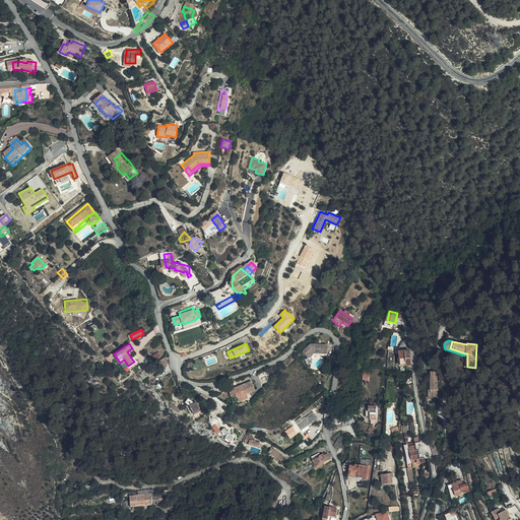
[(314,352),(327,353),(328,345),(311,344),(303,350),(309,358),(314,352)]
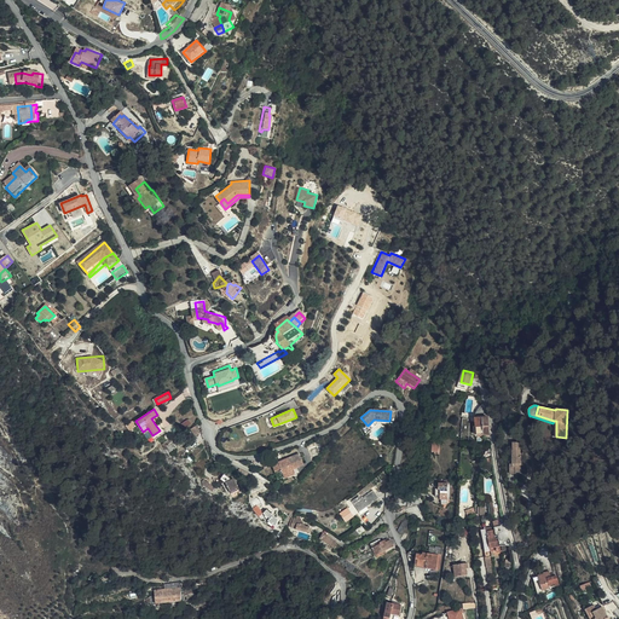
[(489,434),(487,417),(475,417),(476,435),(489,434)]
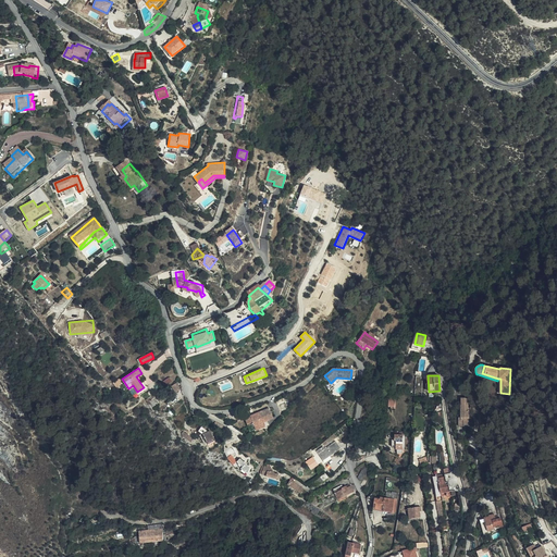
[(144,387),(137,392),(139,394),(148,388),(144,381),(140,383),(144,387)]
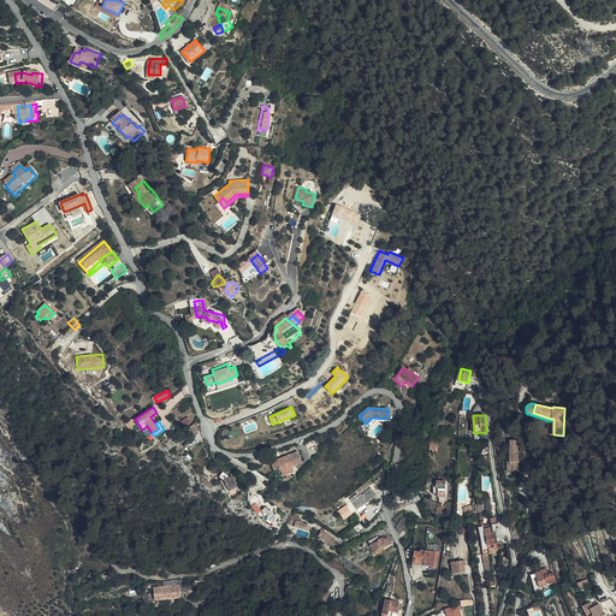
[(196,440),(202,436),(197,430),(193,434),(196,440)]
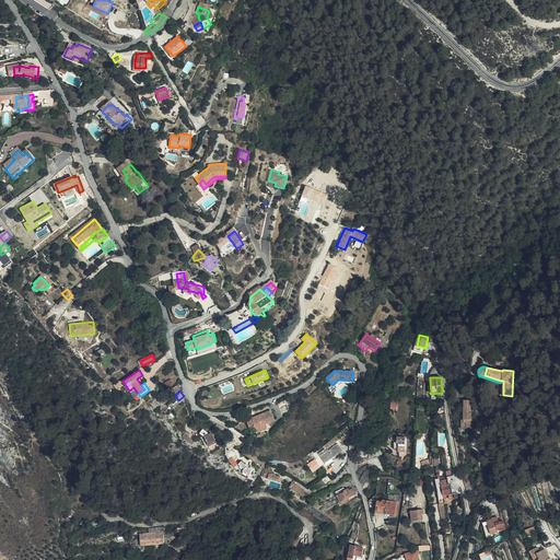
[(276,420),(271,409),(252,417),(252,418),(246,420),(248,426),(255,423),(258,432),(267,429),(265,424),(276,420)]
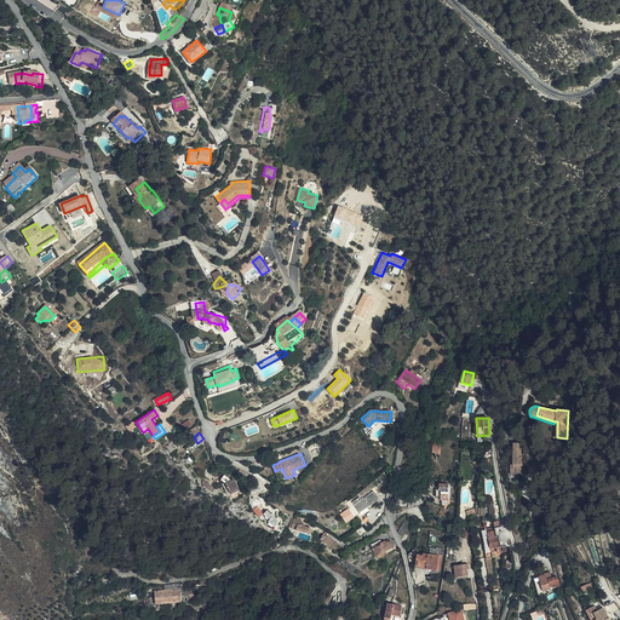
[(514,475),(512,459),(510,459),(510,478),(520,478),(520,475),(514,475)]
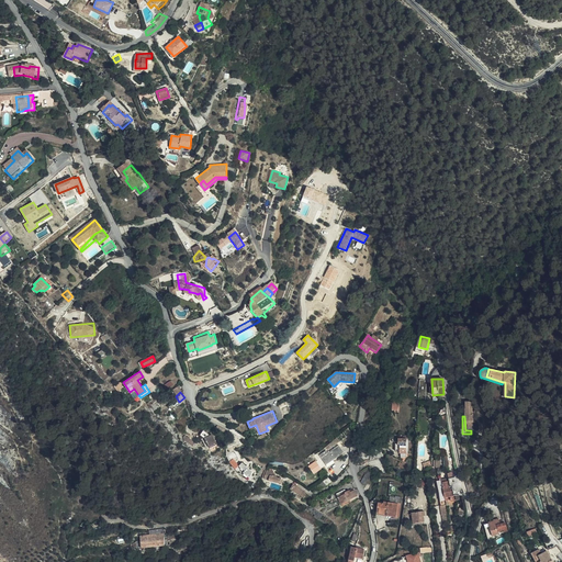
[(222,439),(224,436),(215,430),(213,434),(222,439)]
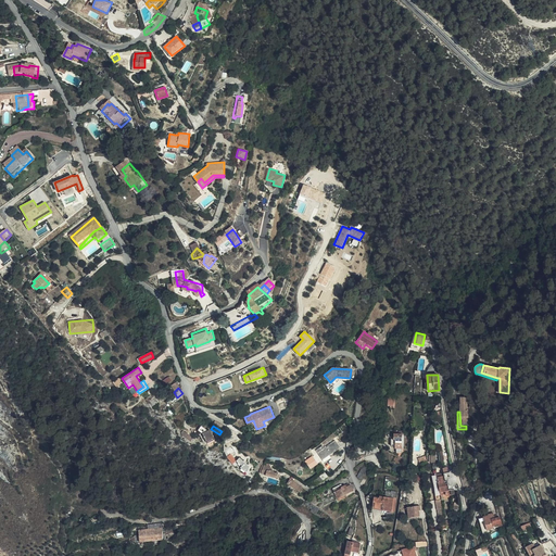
[(205,434),(207,431),(204,429),(201,432),(199,431),(196,436),(198,438),(197,440),(201,449),(204,449),(212,445),(207,436),(206,436),(205,434)]
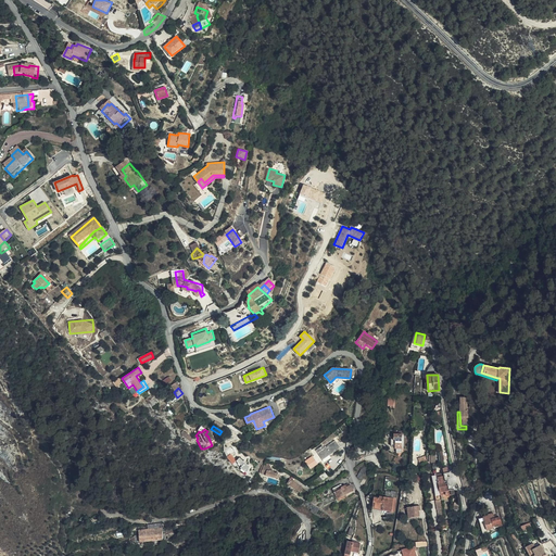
[(179,438),(189,445),(191,443),(181,436),(179,438)]
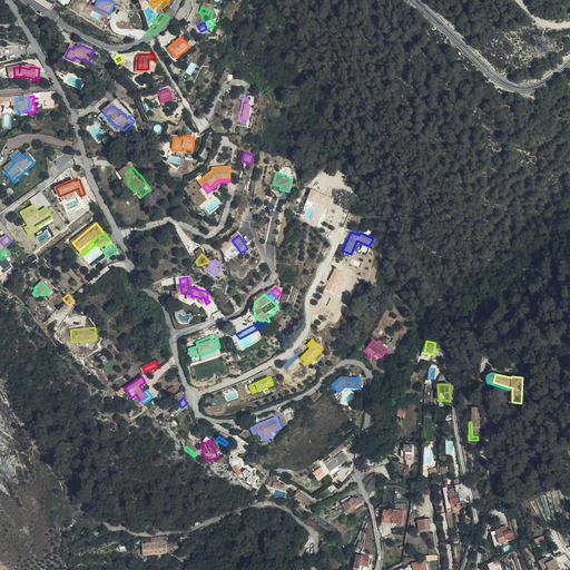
[(325,462),(332,471),(349,459),(343,452),(334,460),(332,458),(325,462)]
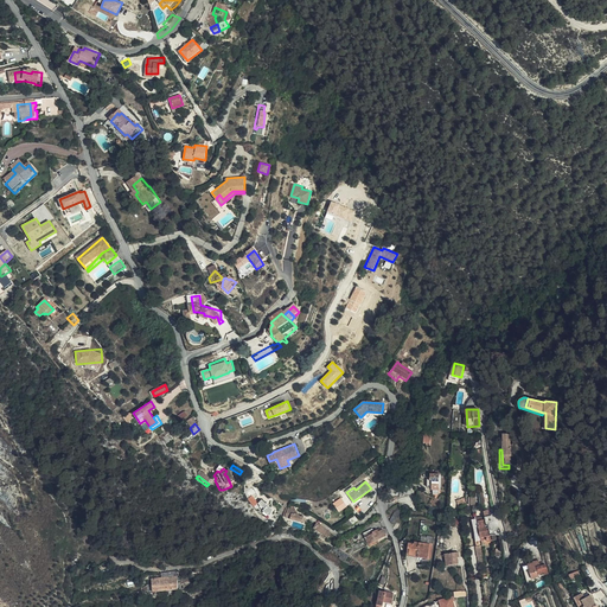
[(249,498),(257,493),(254,487),(246,492),(249,498)]
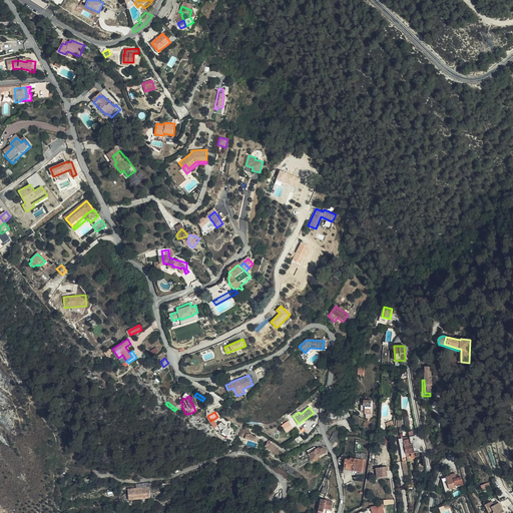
[(289,433),(295,429),(289,421),(283,425),(289,433)]
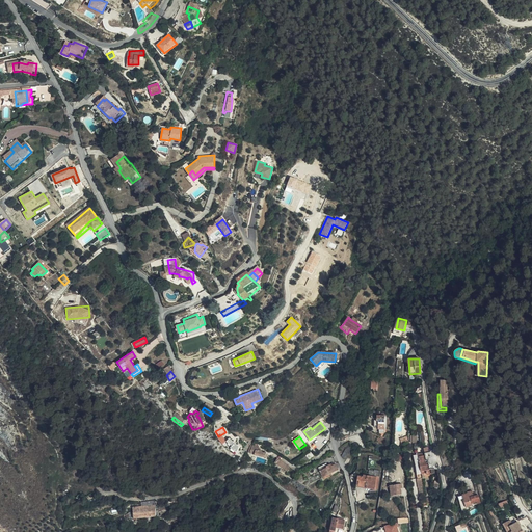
[(230,452),(237,457),(240,452),(239,451),(239,450),(237,448),(237,449),(230,444),(228,447),(232,450),(230,452)]
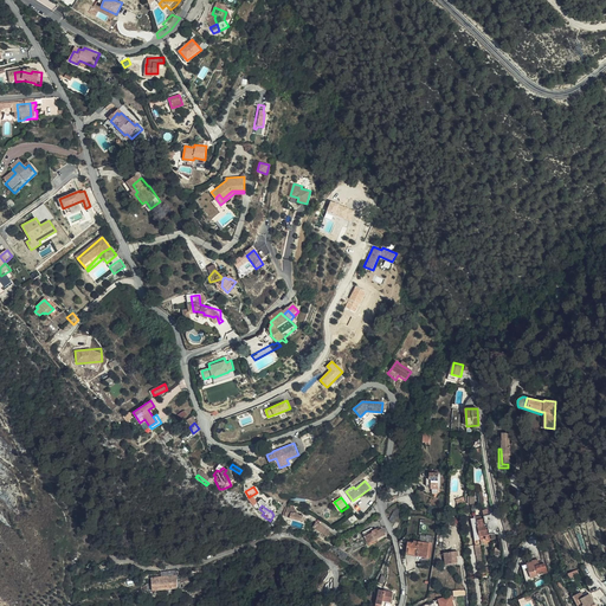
[(471,519),(476,546),(482,545),(484,545),(483,541),(488,540),(488,541),(494,540),(494,537),(492,539),(491,534),(495,534),(496,534),(496,532),(495,532),(494,524),(495,524),(495,521),(492,522),(490,514),(487,515),(484,510),(482,510),(483,516),(471,519)]
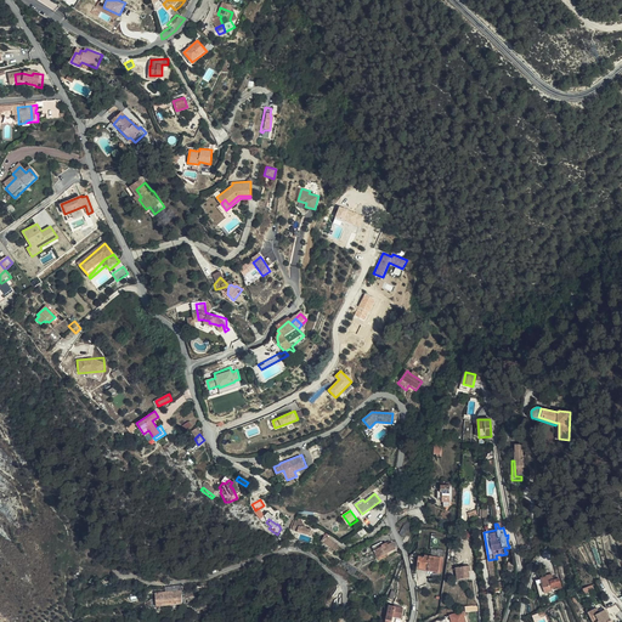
[(297,527),(295,530),(294,536),(312,539),(314,536),(310,535),(311,531),(307,531),(305,529),(306,526),(301,525),(301,527),(297,527)]
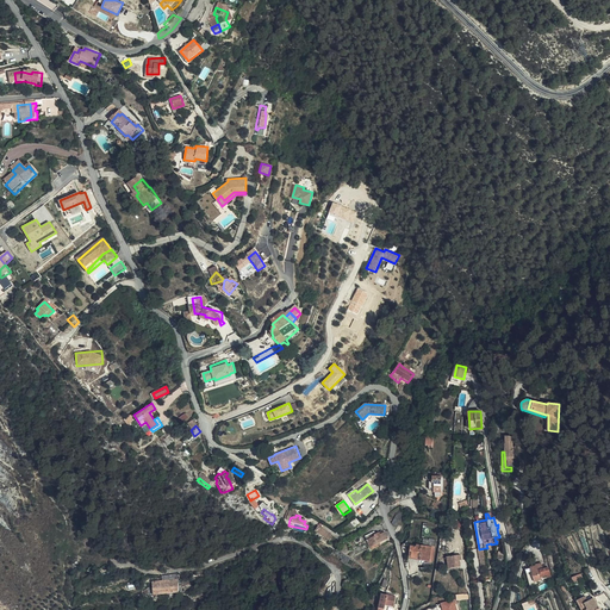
[(358,529),(363,524),(358,520),(352,524),(358,529)]
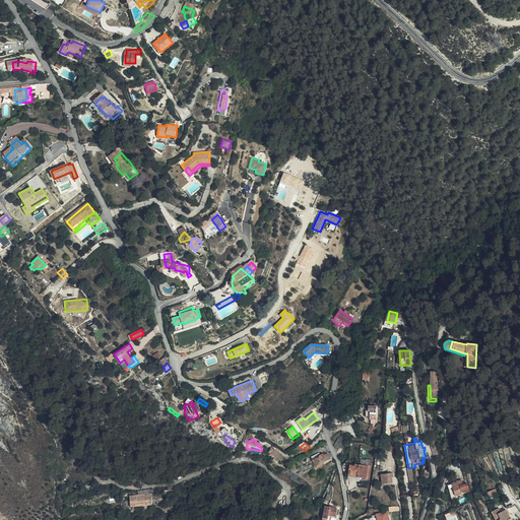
[(281,466),(285,462),(274,453),(270,457),(281,466)]
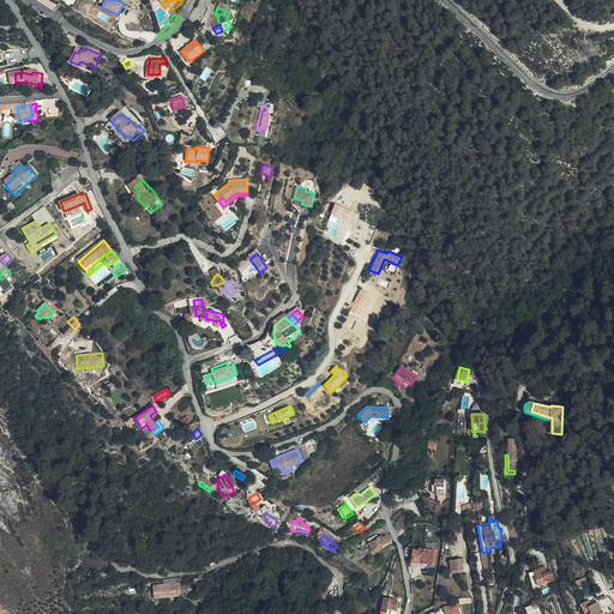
[(379,542),(371,547),(377,557),(385,552),(383,548),(391,543),(387,539),(383,541),(381,539),(378,540),(379,542)]
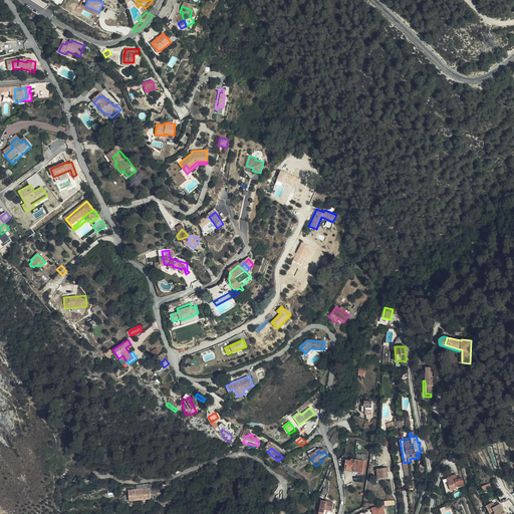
[(362,473),(363,461),(351,459),(351,461),(346,460),(345,470),(353,471),(353,472),(362,473)]
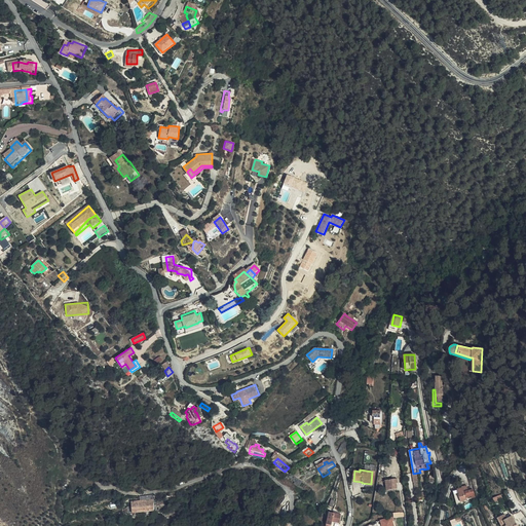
[(393,483),(397,483),(398,483),(398,478),(387,480),(389,490),(395,489),(393,483)]
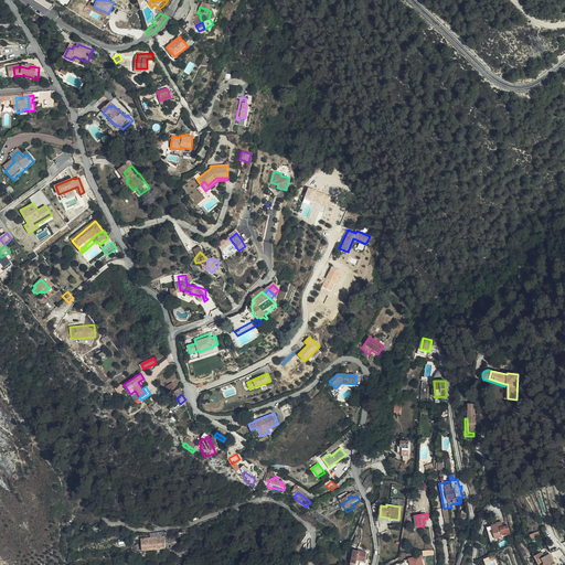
[(508,525),(505,525),(503,526),(502,524),(501,521),(496,523),(497,524),(491,525),(496,539),(511,534),(508,525)]
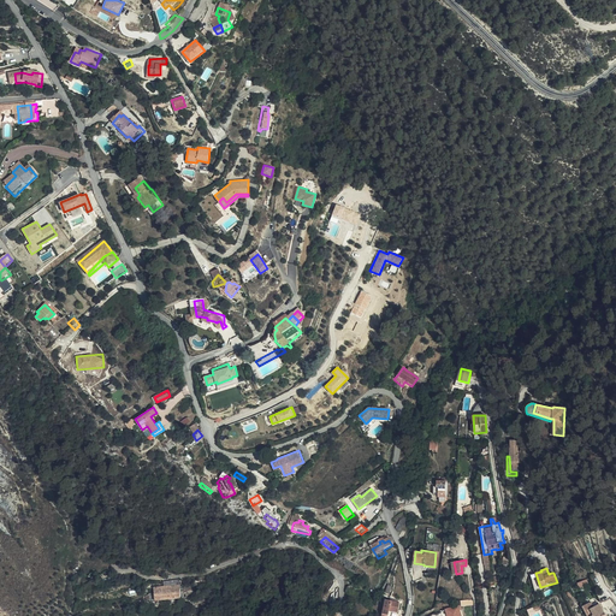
[(397,612),(400,603),(385,599),(381,615),(388,615),(389,611),(397,612)]
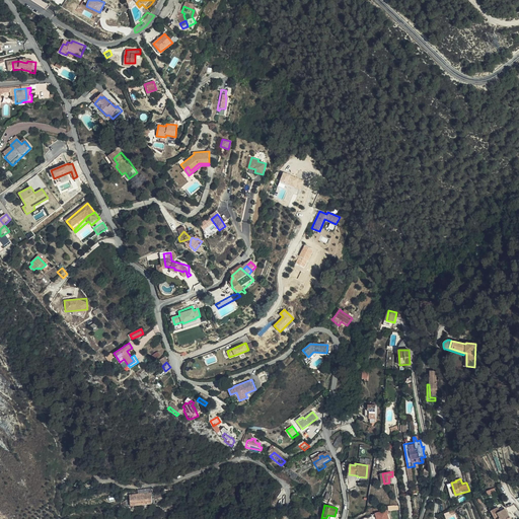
[(498,507),(496,508),(491,511),(495,518),(511,518),(510,517),(506,509),(501,511),(498,507)]
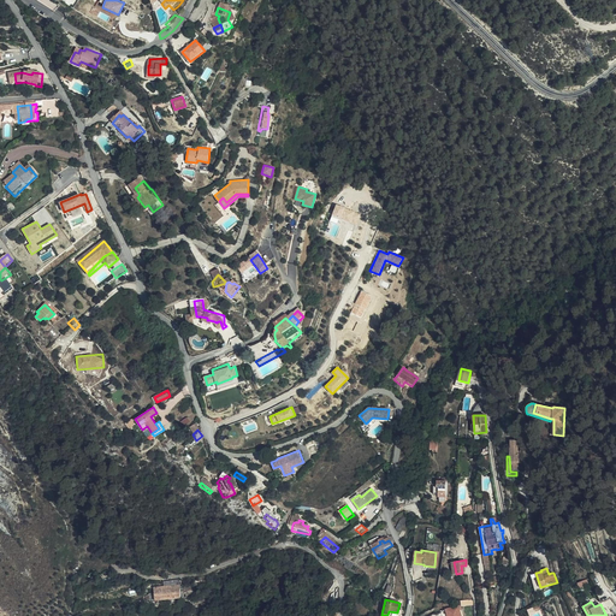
[(462,615),(460,605),(446,609),(448,615),(462,615)]
